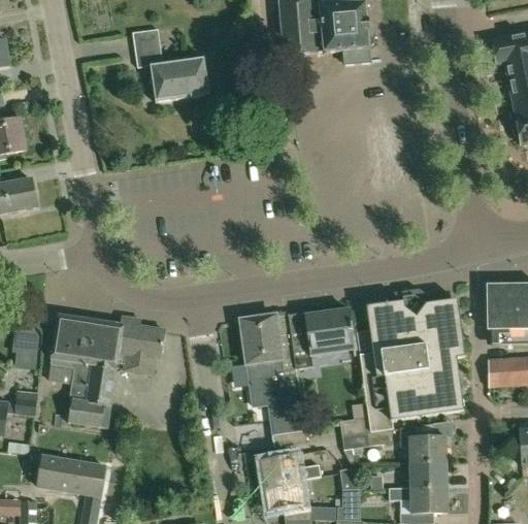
[(360,0),(278,0),(284,55),(326,51),(327,52),(341,50),(342,63),(355,62),(353,48),(370,46),(365,0),(360,0)]
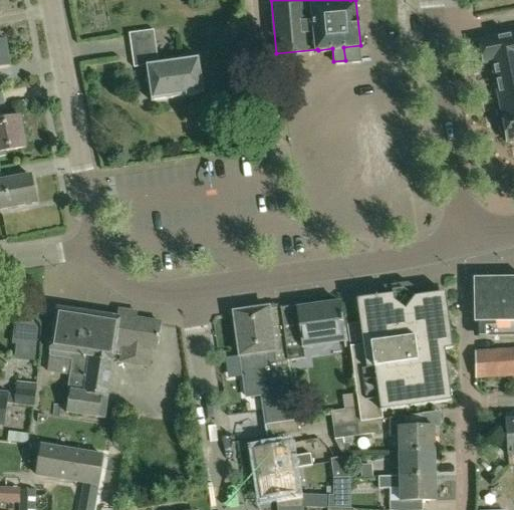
[(151,98),(204,91),(199,54),(158,59),(153,27),(130,30),(135,65),(146,63),(151,98)]
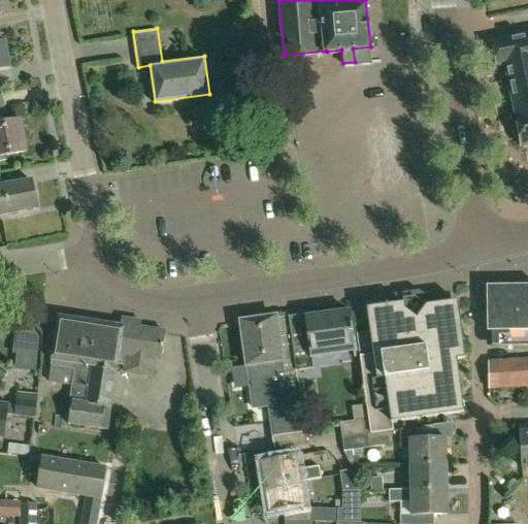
[(527,31),(491,39),(496,63),(503,61),(521,143),(527,142),(527,31)]
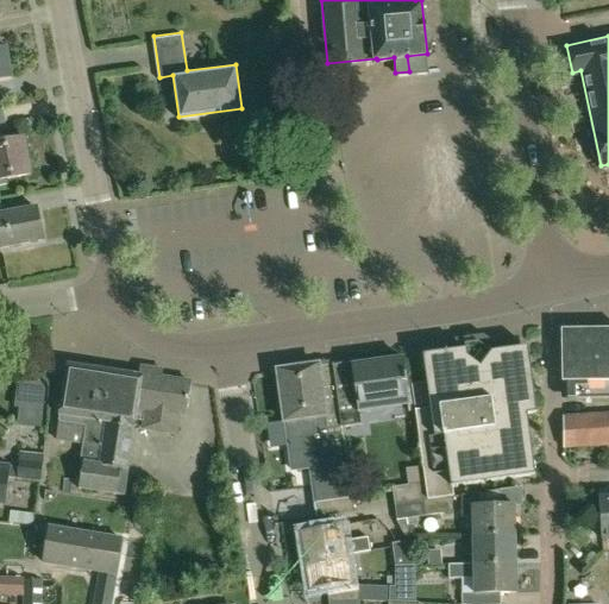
[(6,42),(0,43),(0,76),(12,75),(6,42)]
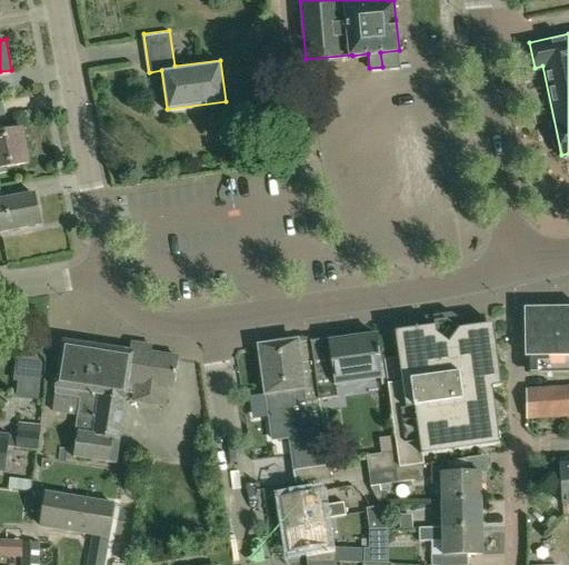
[(0,98),(0,170),(8,169),(8,165),(28,161),(21,127),(2,130),(1,125),(0,125),(0,112),(3,112),(0,98)]
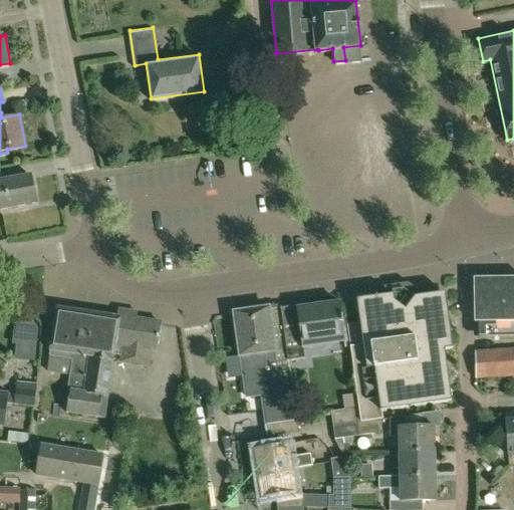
[(0,207),(36,201),(30,173),(3,179),(0,168),(0,207)]
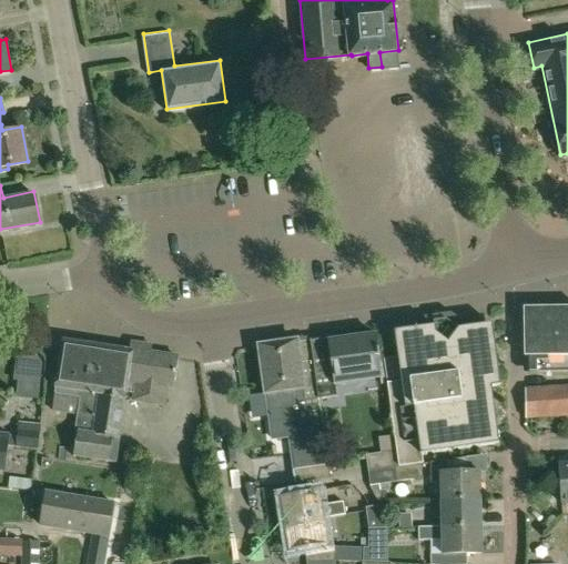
[(567,304),(524,306),(525,370),(567,369),(567,304)]
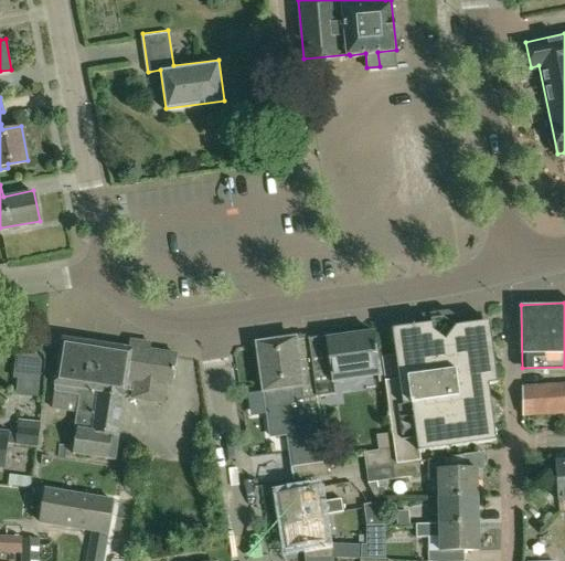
[(448,309),(429,311),(409,315),(411,325),(405,326),(400,327),(395,327),(392,328),(398,377),(384,378),(392,430),(396,462),(416,459),(420,458),(419,450),(496,440),(488,383),(497,382),(489,320),(459,325),(458,317),(448,309)]
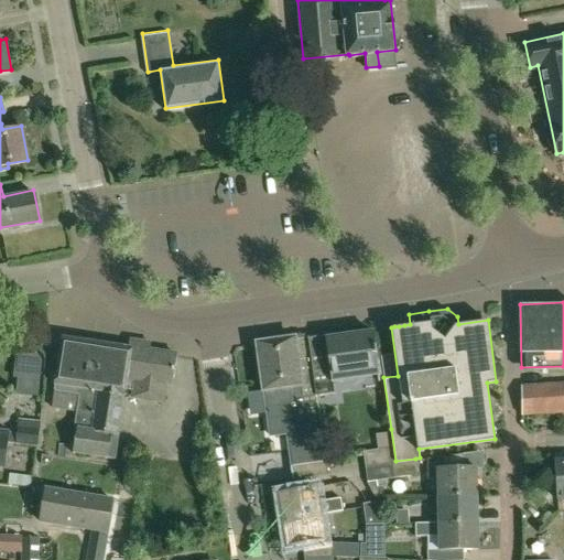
[(372,330),(308,338),(315,394),(334,391),(333,377),(358,374),(357,370),(377,368),(372,330)]
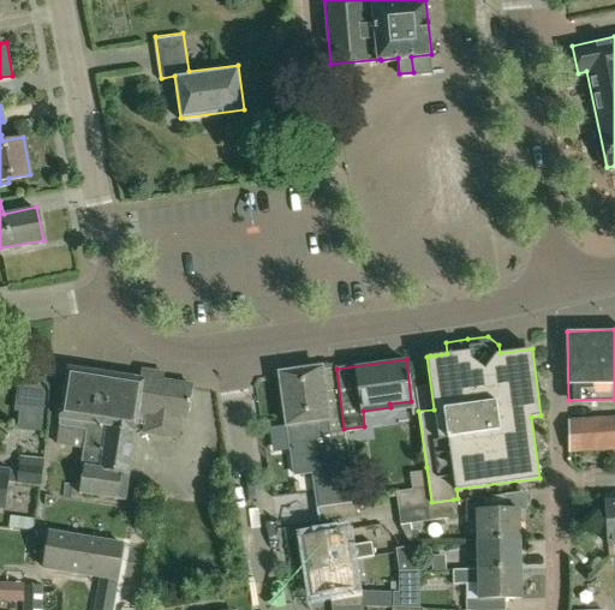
[(139,376),(67,364),(59,416),(60,416),(58,440),(84,444),(82,464),(84,465),(79,489),(125,496),(137,414),(142,416),(141,422),(145,422),(143,429),(178,434),(181,414),(189,414),(193,383),(162,377),(163,370),(141,366),(139,376)]
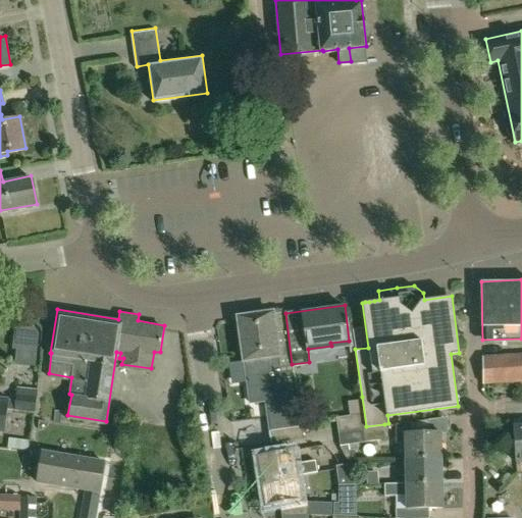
[(292,364),(285,313),(284,311),(273,312),(273,311),(238,316),(250,401),(266,399),(268,412),(267,412),(269,428),(301,424),(301,430),(307,429),(306,421),(305,415),(299,415),(298,409),(292,364)]
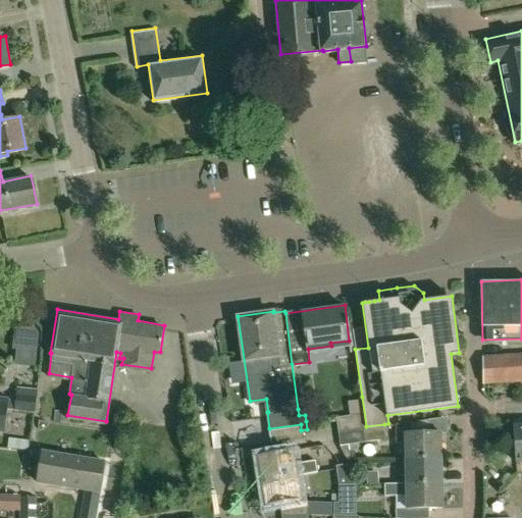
[(521,378),(521,352),(482,355),(482,381),(521,378)]
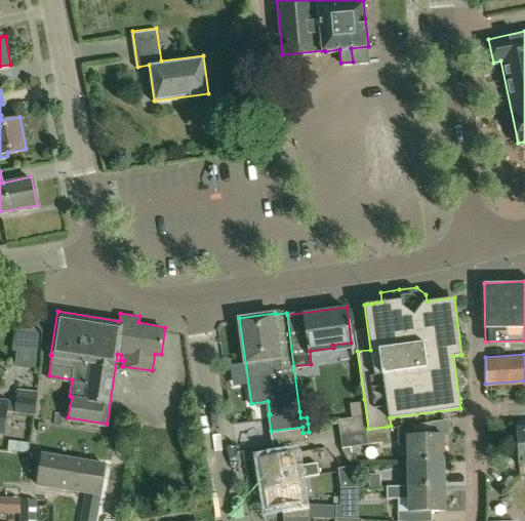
[(35,411),(36,396),(16,394),(16,400),(7,399),(8,399),(0,398),(0,430),(4,431),(7,409),(29,411),(29,413),(34,414),(35,411)]
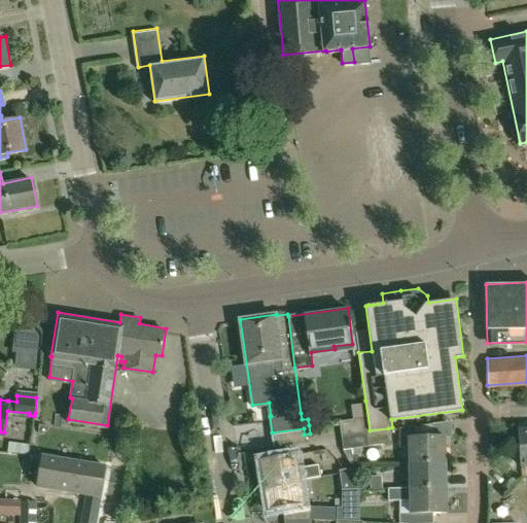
[(370,430),(365,401),(351,403),(352,417),(338,419),(341,436),(366,431),(370,430)]
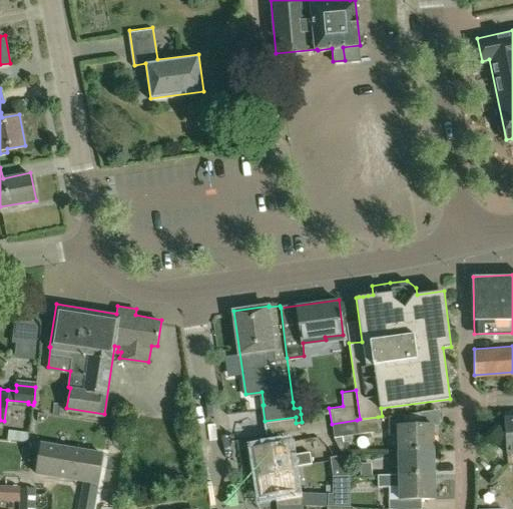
[(433,448),(433,424),(435,424),(435,409),(388,415),(389,433),(397,433),(398,449),(433,448)]
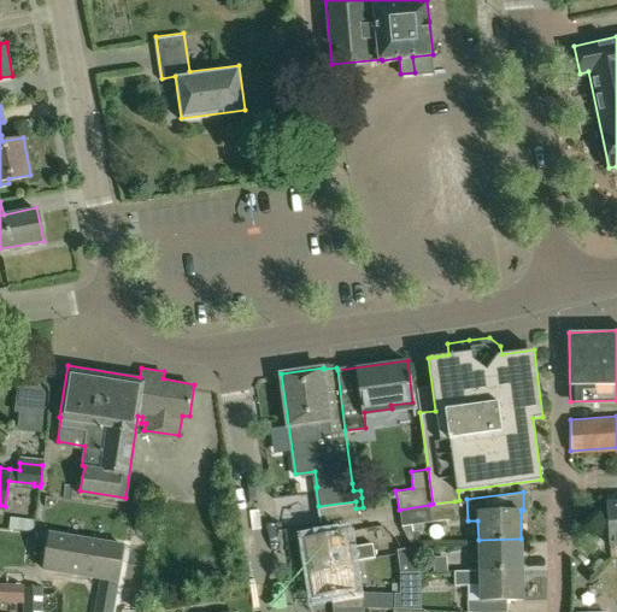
[(610,543),(616,542),(616,498),(606,499),(610,543)]
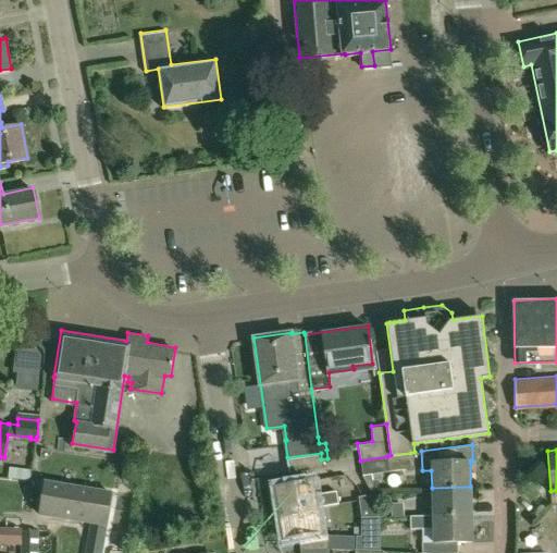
[(411,467),(410,453),(391,455),(387,456),(388,470),(411,467)]
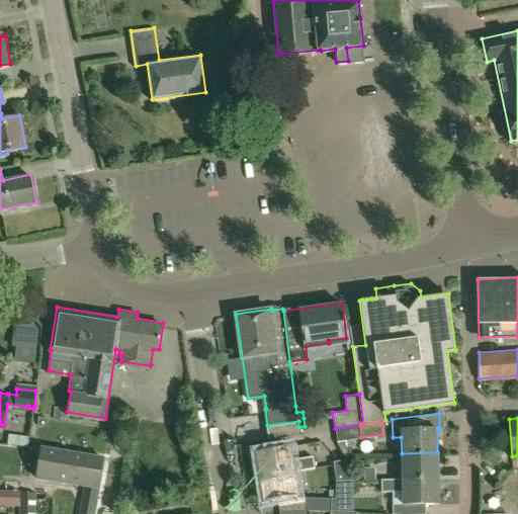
[(360,424),(335,428),(337,441),(361,437),(360,424)]
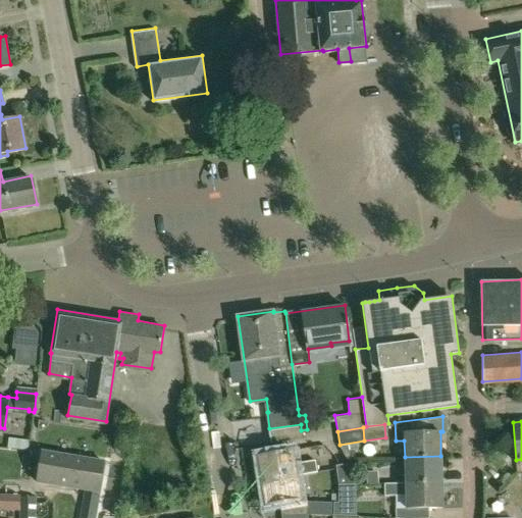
[(67,485),(72,455),(42,450),(37,480),(67,485)]
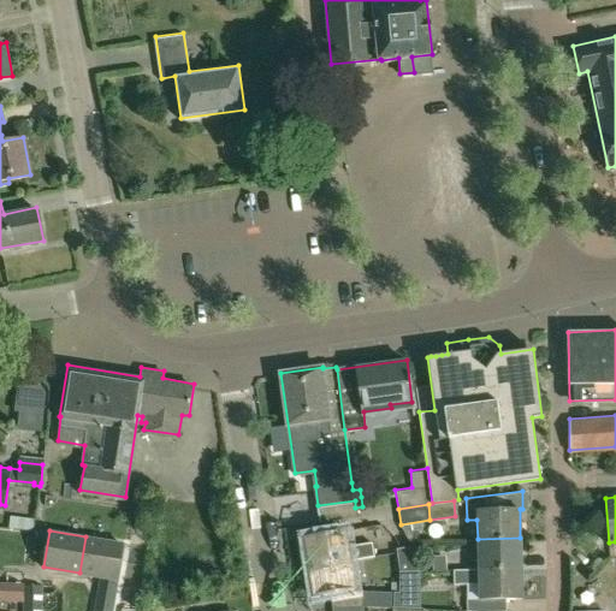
[(371,541),(348,545),(344,531),(302,537),(307,565),(373,555),(371,541)]
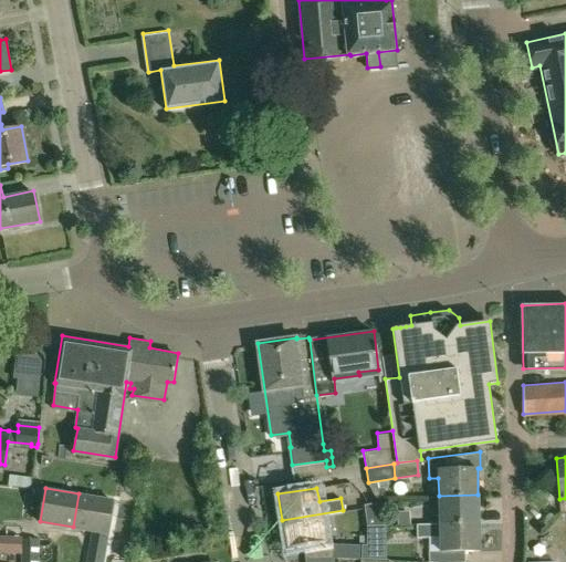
[(101,561),(112,499),(79,493),(73,527),(93,529),(87,561),(101,561)]
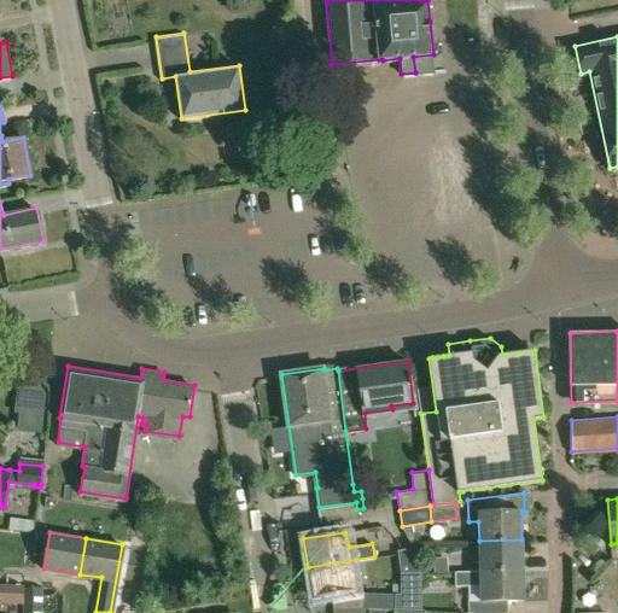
[(523,570),(522,539),(479,541),(479,571),(523,570)]
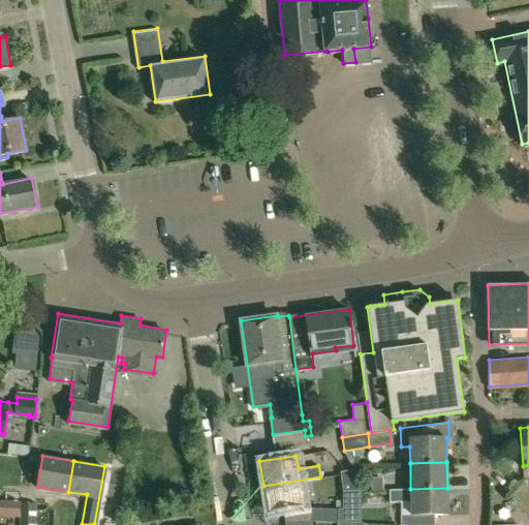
[(356,466),(339,469),(343,490),(360,489),(356,466)]
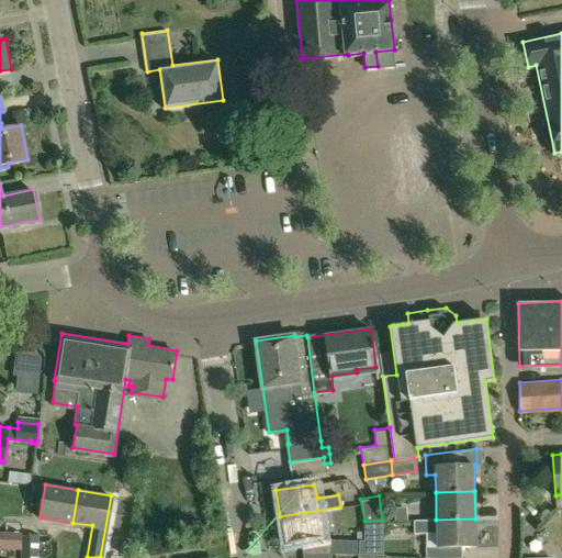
[(324,536),(319,511),(340,506),(280,516),(284,543),(324,536)]
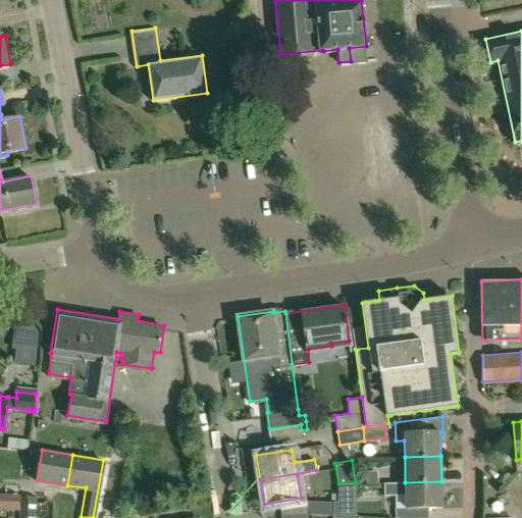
[(441,481),(405,482),(384,482),(384,494),(405,495),(406,506),(396,507),(396,516),(407,516),(429,516),(429,506),(441,506),(441,481)]
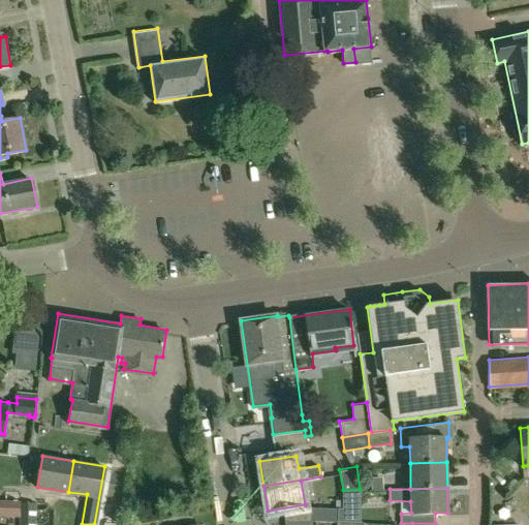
[(528,505),(523,497),(509,506),(518,518),(528,510),(528,505)]
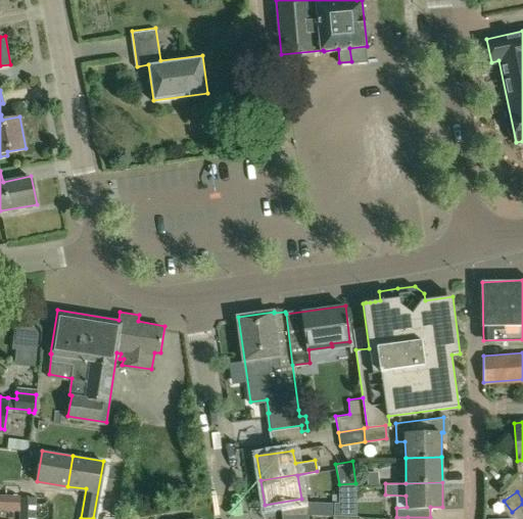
[(0,508),(20,509),(20,494),(0,493),(0,508)]
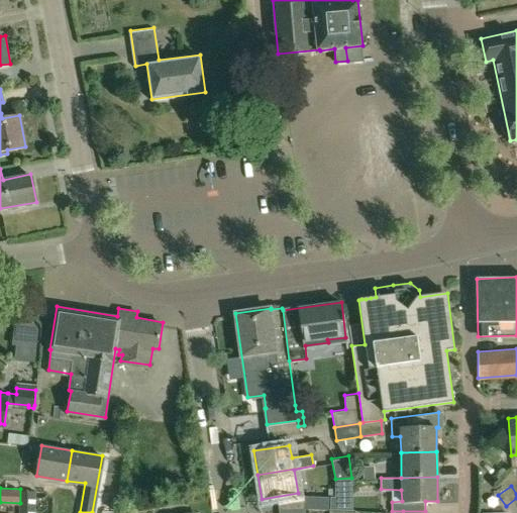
[(34,512),(35,507),(36,489),(20,489),(20,503),(19,512),(34,512)]
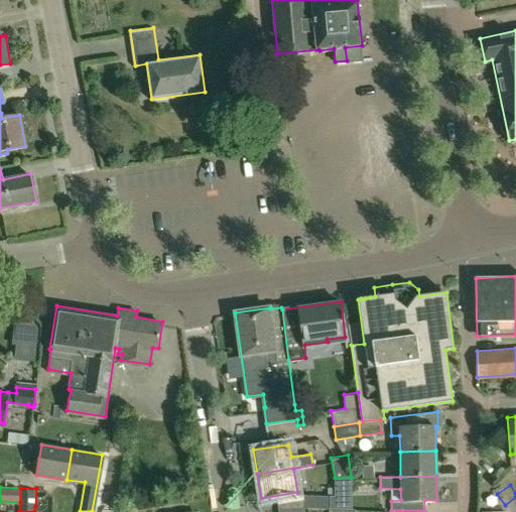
[(329,506),(330,494),(304,493),(304,506),(329,508),(329,506)]
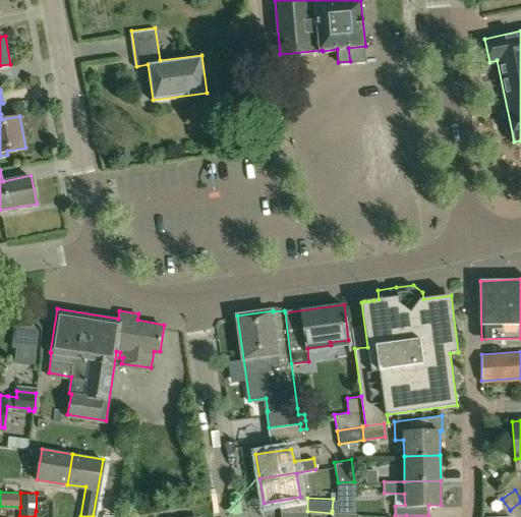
[(359,501),(333,499),(332,511),(345,512),(358,512),(359,501)]
